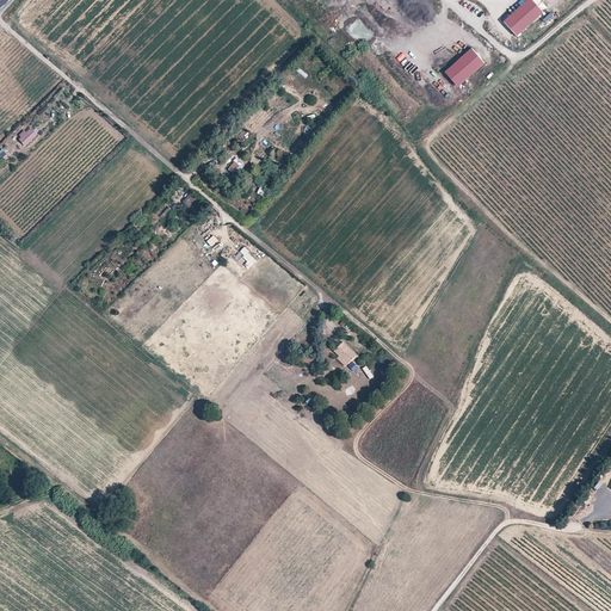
[(528,0),(504,23),(517,37),(544,13),(531,0),(528,0)]
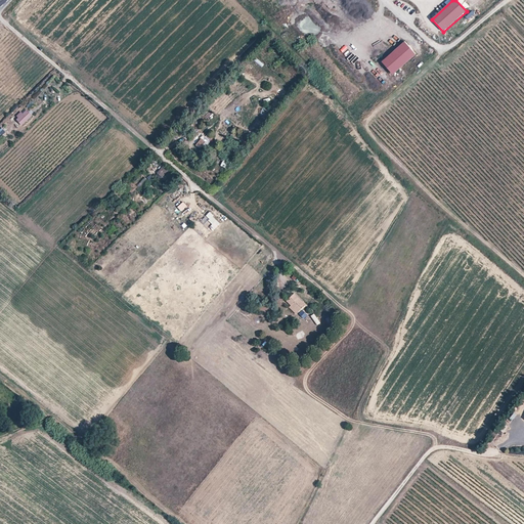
[(393,52),(403,64),(416,54),(404,42),(393,52)]
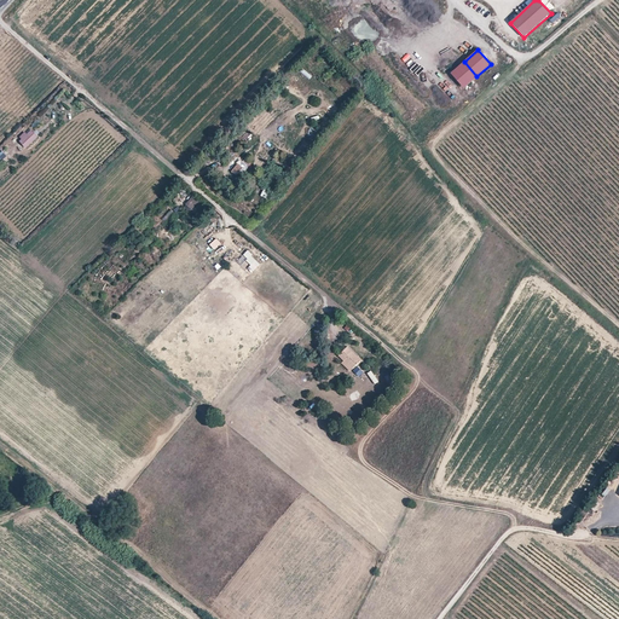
[(451,74),(463,88),(476,76),(464,62),(451,74)]
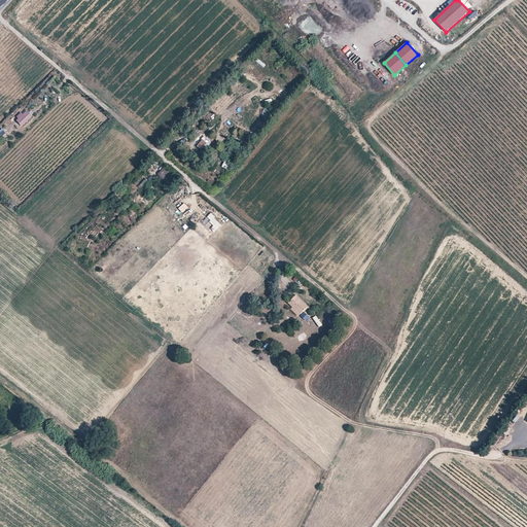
[(29,113),(26,110),(18,119),(20,123),(24,119),(27,123),(32,116),(29,113)]
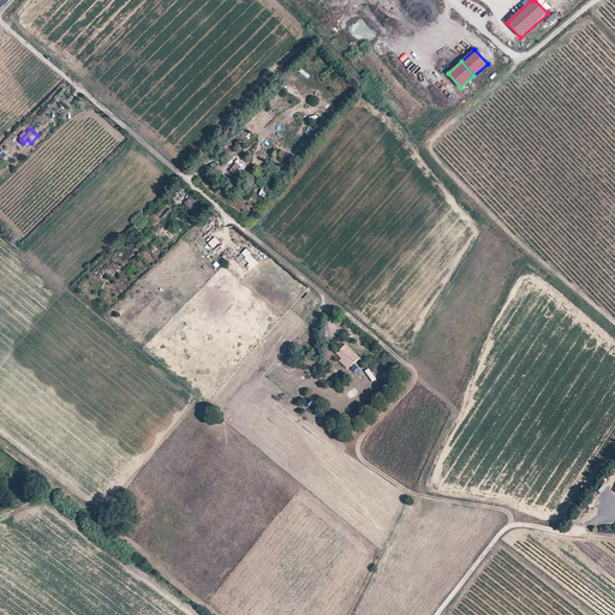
[(215,237),(208,243),(213,249),(220,243),(215,237)]
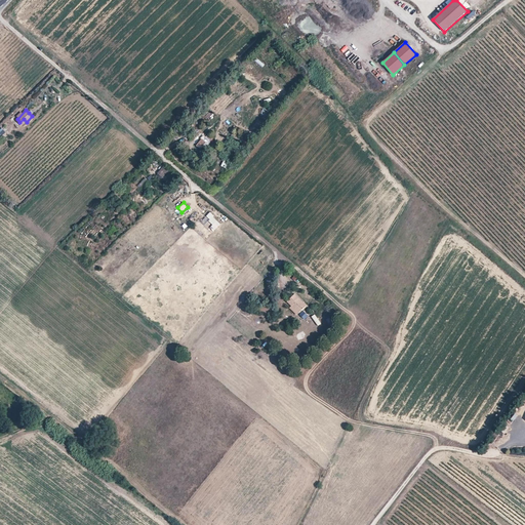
[(209,212),(205,217),(217,229),(221,224),(209,212)]
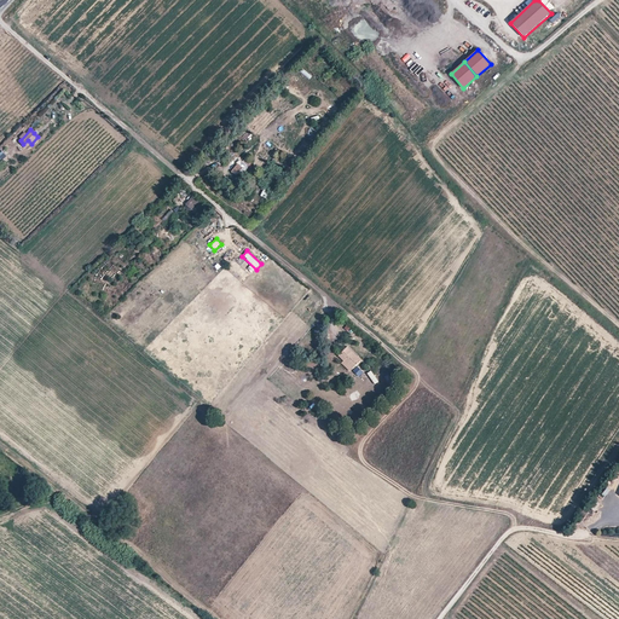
[(351,371),(362,359),(347,346),(342,352),(339,356),(343,360),(342,363),(351,371)]
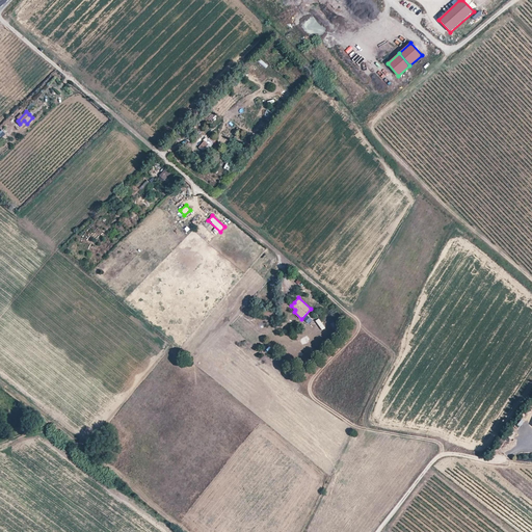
[(308,314),(302,318),(308,324),(313,320),(308,314)]
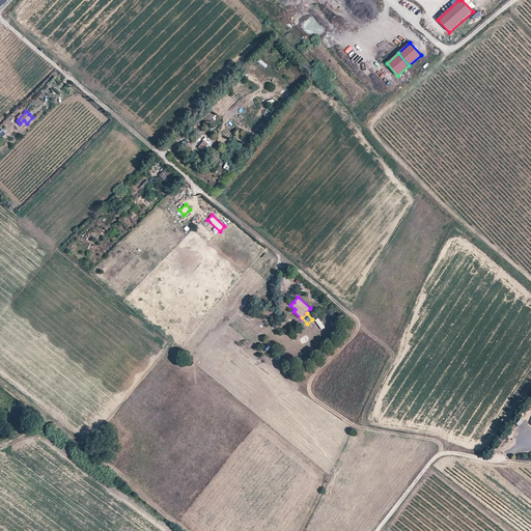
[(318,317),(315,319),(320,330),(325,328),(318,317)]
